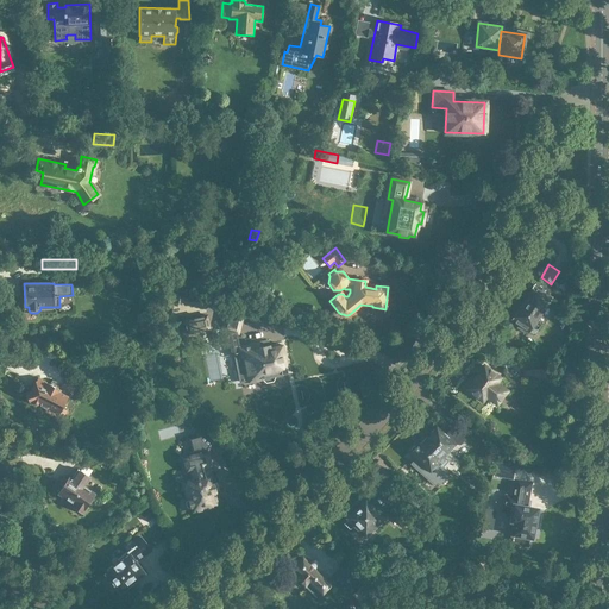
[(541,322),(537,319),(550,297),(533,287),(510,321),(528,332),(531,326),(537,330),(541,322)]
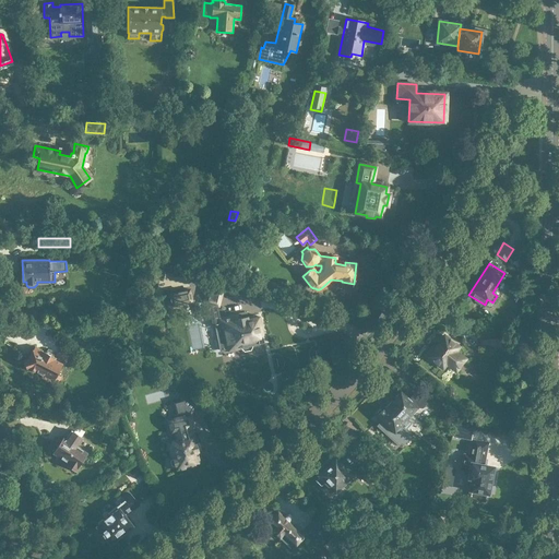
[(157,293),(161,310),(187,305),(183,287),(157,293)]
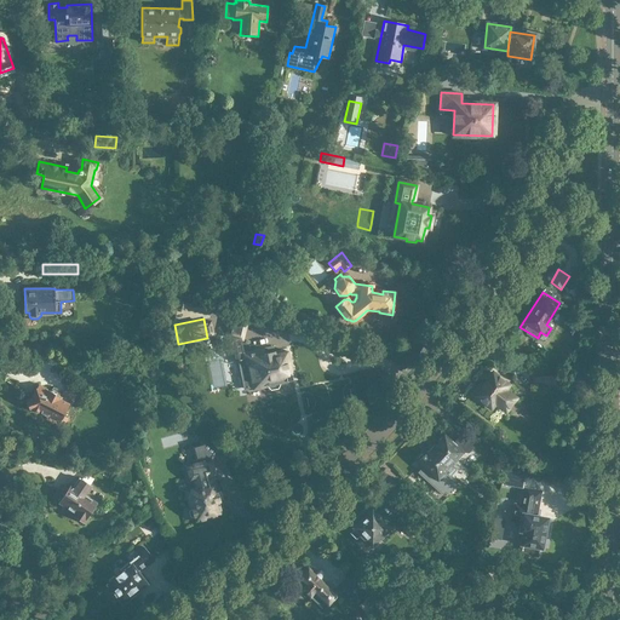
[(230,321),(227,321),(223,333),(228,334),(227,337),(241,340),(245,323),(230,320),(230,321)]
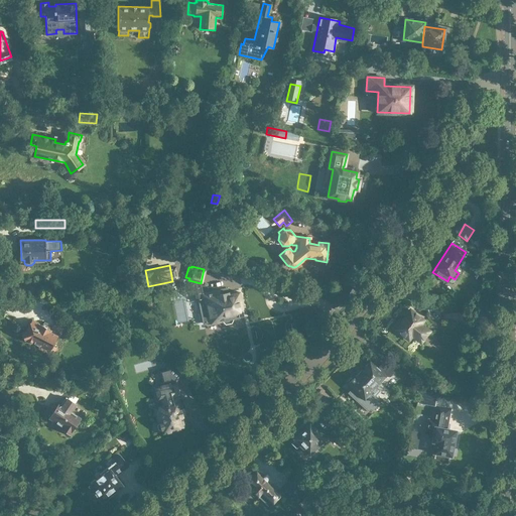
[(225,325),(229,328),(232,323),(233,318),(233,317),(243,315),(238,292),(220,296),(219,290),(203,293),(207,313),(201,314),(203,323),(209,321),(209,324),(222,320),(225,325)]
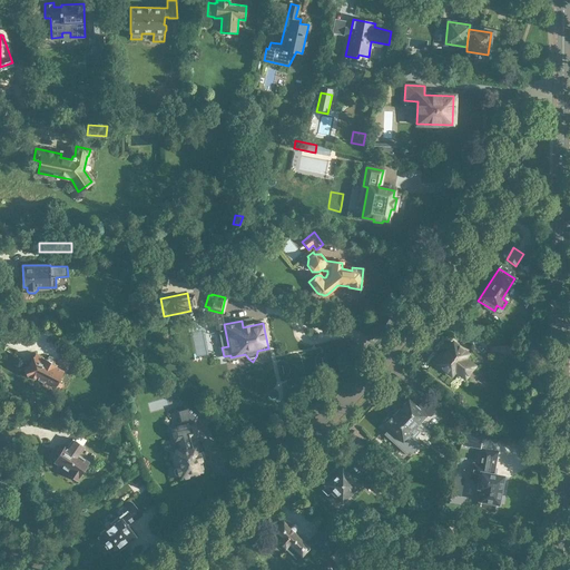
[(112,341),(123,347),(128,340),(118,333),(112,341)]
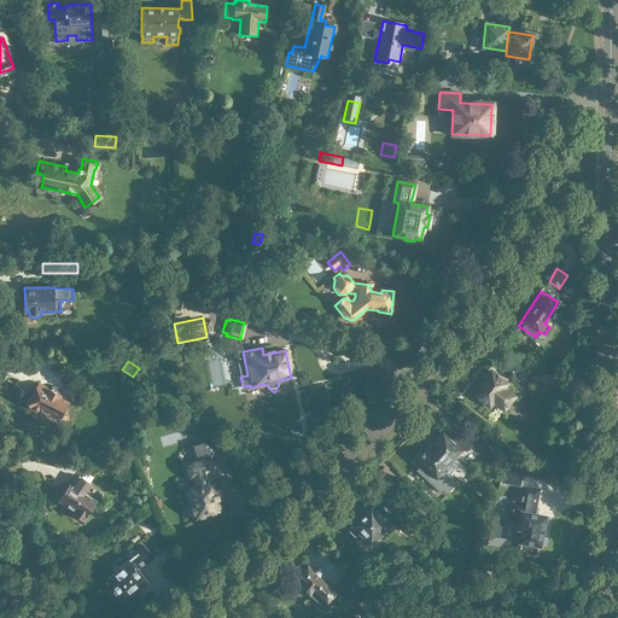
[(494,402),(503,410),(514,397),(503,389),(507,384),(491,371),(476,390),(473,388),(470,392),(489,408),(494,402)]
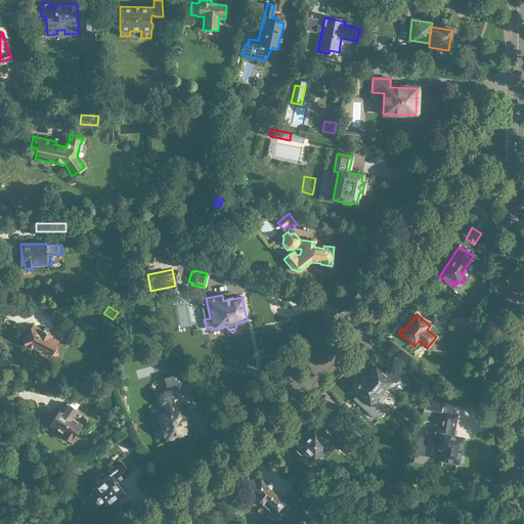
[(468,322),(468,314),(450,314),(451,323),(468,322)]
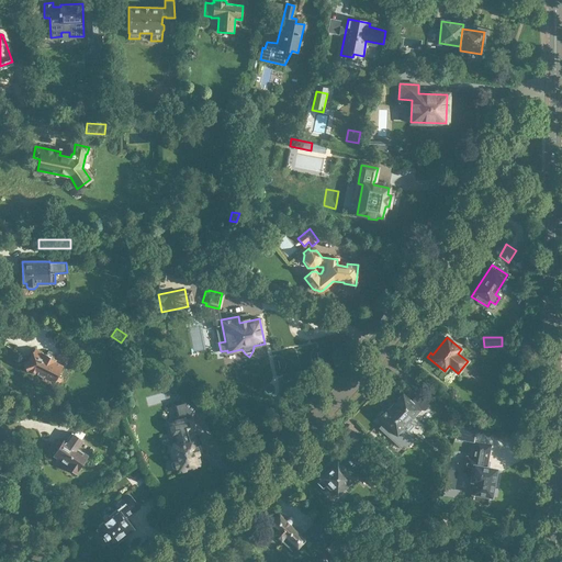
[(62,367),(54,362),(55,360),(34,349),(27,361),(24,362),(26,372),(31,371),(54,382),(62,367)]
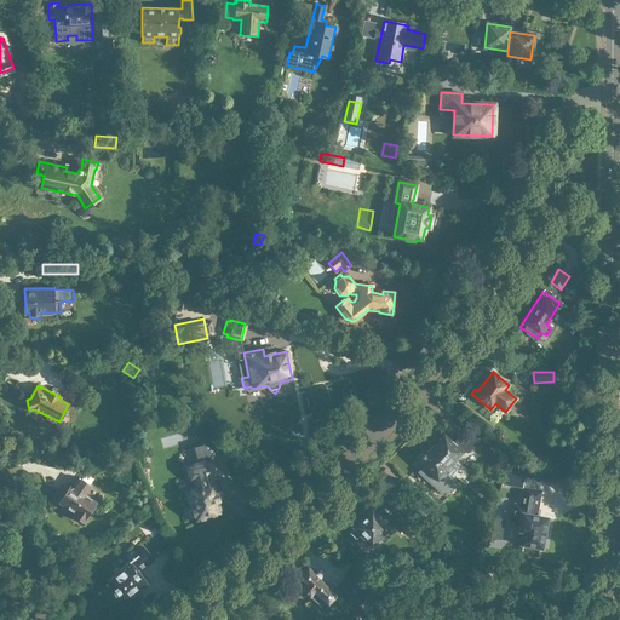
[(463,475),(465,476),(464,475),(468,470),(457,459),(464,452),(468,453),(472,448),(460,436),(453,443),(443,435),(432,447),(463,475)]
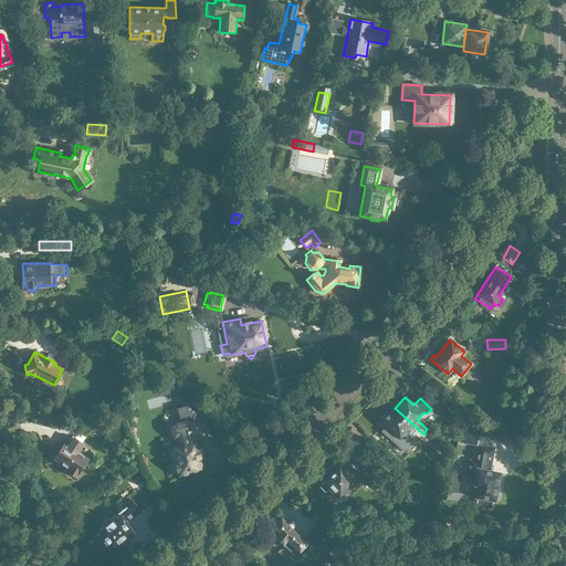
[(197,415),(194,402),(177,406),(181,419),(197,415)]
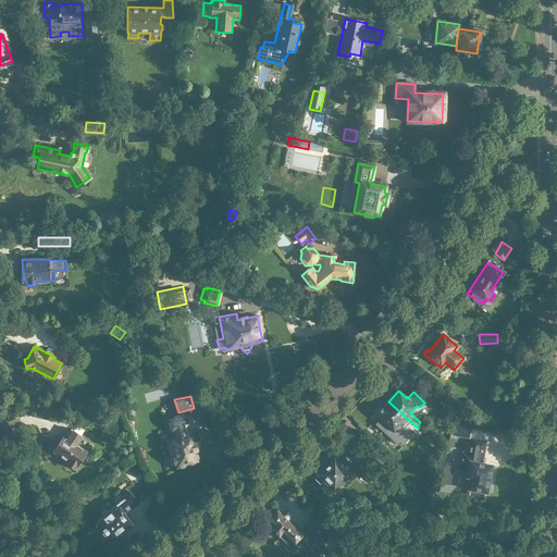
[(416,426),(388,401),(382,408),(381,407),(374,415),(380,420),(375,424),(396,443),(398,441),(400,443),(407,435),(405,434),(407,431),(404,428),(407,425),(413,432),(418,428),(416,426)]
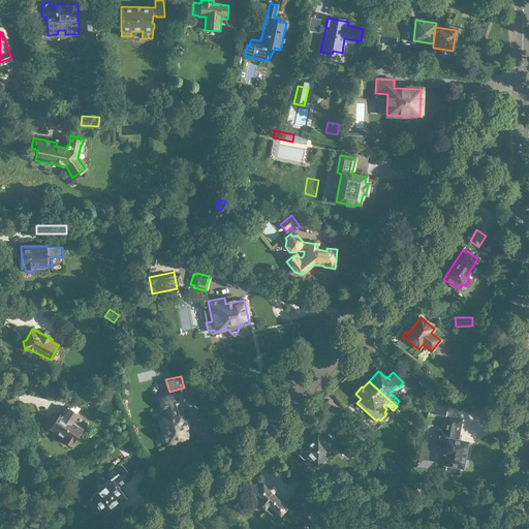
[(188,438),(185,429),(187,428),(178,399),(172,401),(172,402),(169,403),(173,415),(159,419),(163,433),(164,432),(164,434),(161,435),(161,437),(162,441),(164,442),(166,441),(167,444),(179,441),(181,442),(184,441),(185,439),(188,438)]
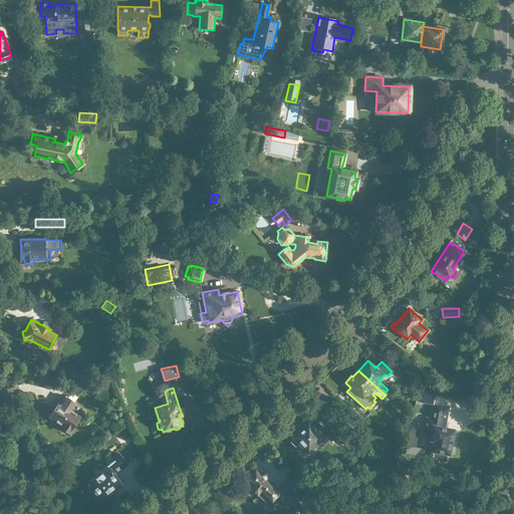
[(435,394),(419,390),(417,402),(433,405),(435,394)]
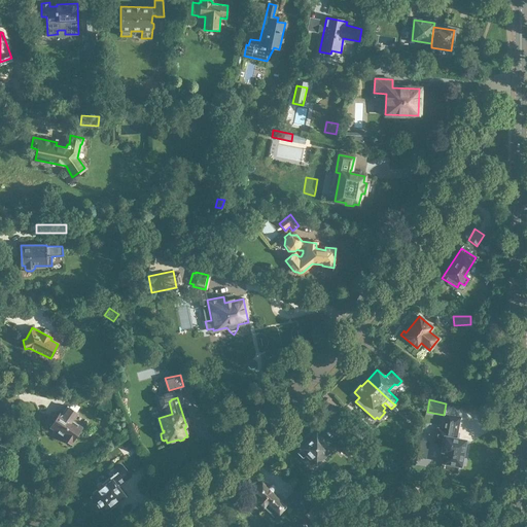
[(76,440),(75,438),(82,428),(71,420),(75,414),(66,408),(62,414),(60,413),(59,414),(58,413),(54,418),(55,419),(50,426),(63,435),(61,437),(72,445),(76,440)]
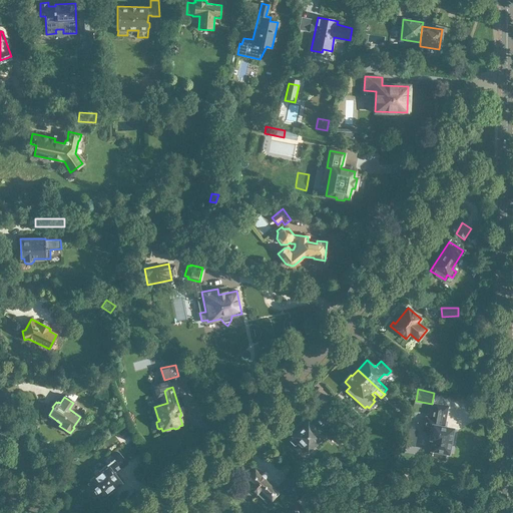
[(430,433),(429,439),(432,440),(430,450),(435,451),(434,457),(445,459),(446,453),(448,453),(452,428),(443,427),(447,406),(433,404),(431,417),(425,416),(422,432),(430,433)]
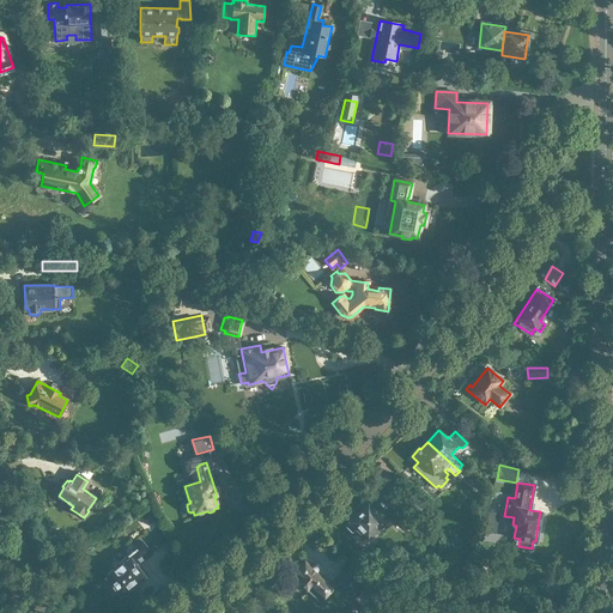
[(402,504),(414,516),(423,508),(411,496),(402,504)]
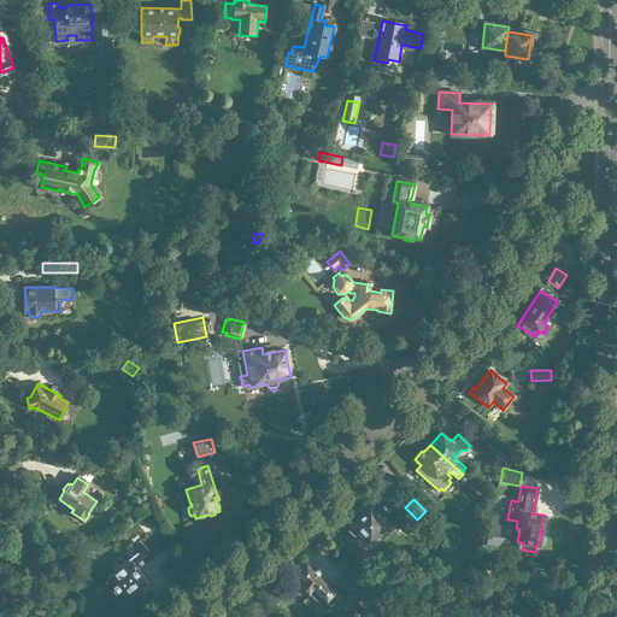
[(506,511),(503,500),(494,504),(499,515),(506,511)]
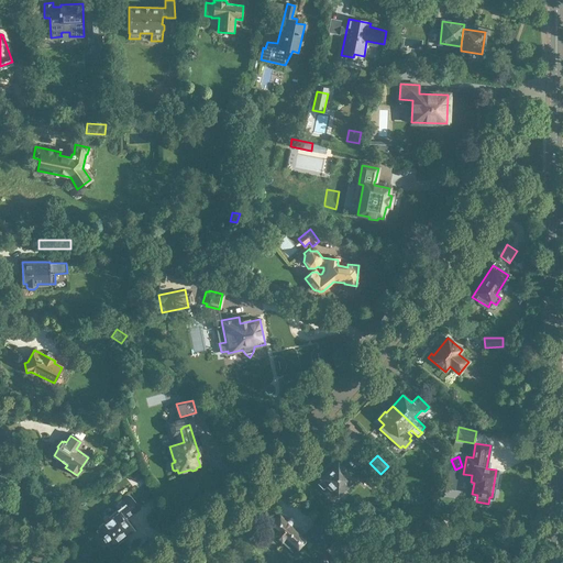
[(317,483),(322,489),(327,485),(337,495),(353,478),(337,462),(320,478),(321,478),(317,483)]
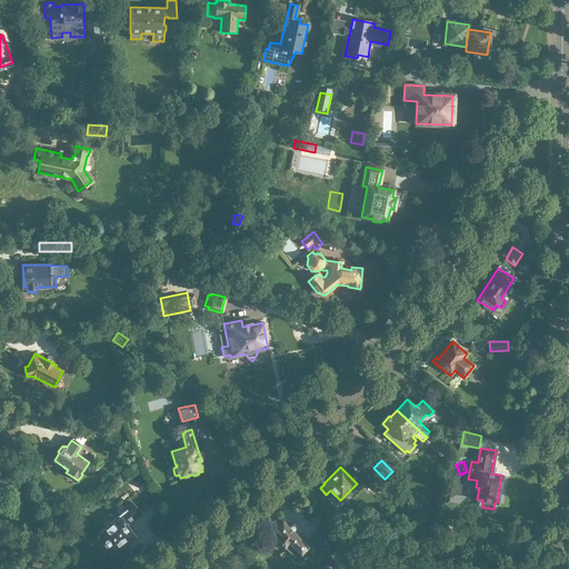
[(363,478),(377,491),(385,485),(371,471),(363,478)]
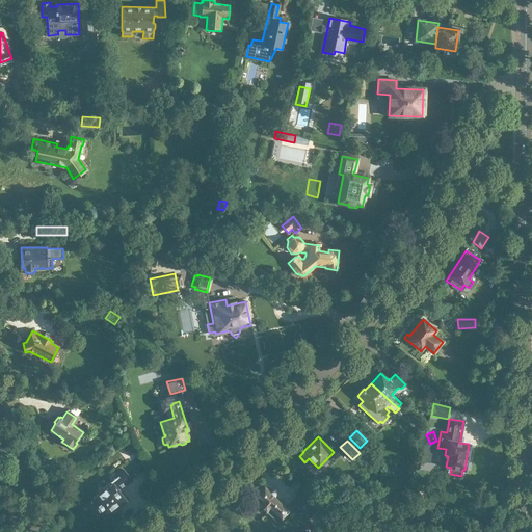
[(118,475),(103,488),(105,490),(91,501),(104,516),(126,500),(118,490),(132,480),(123,469),(116,473),(118,475)]
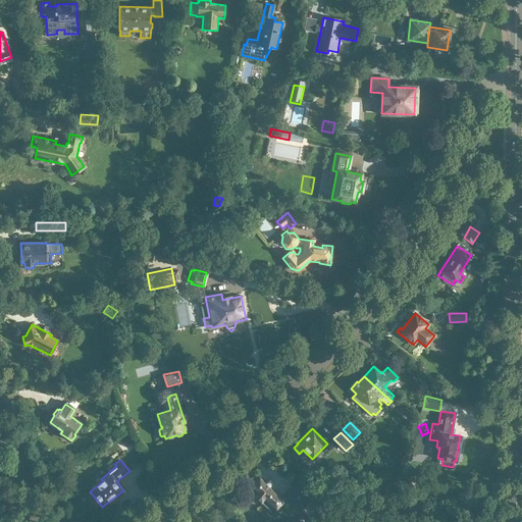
[(259,478),(247,491),(246,493),(246,494),(246,497),(247,498),(249,498),(251,498),(252,497),(254,496),(255,497),(254,498),(254,499),(255,502),(256,502),(258,502),(259,501),(261,503),(261,502),(272,513),(276,510),(284,502),(270,487),(271,486),(271,484),(269,482),(266,482),(265,483),(259,478)]
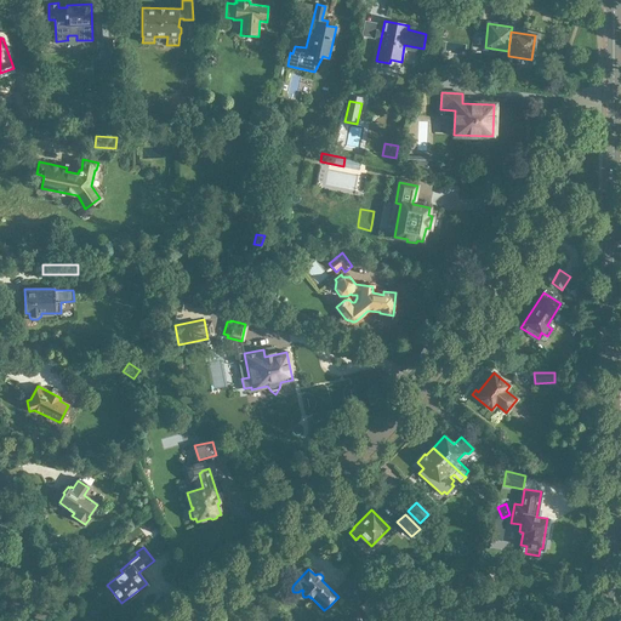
[(343,588),(354,599),(365,588),(354,577),(343,588)]
